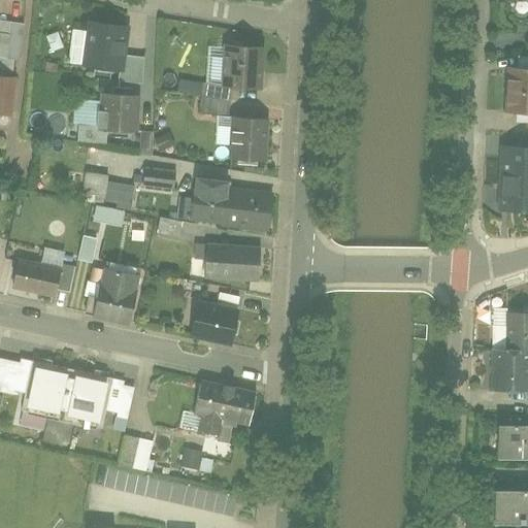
[(527,13),(527,0),(501,0),(500,10),(515,11),(527,13)]
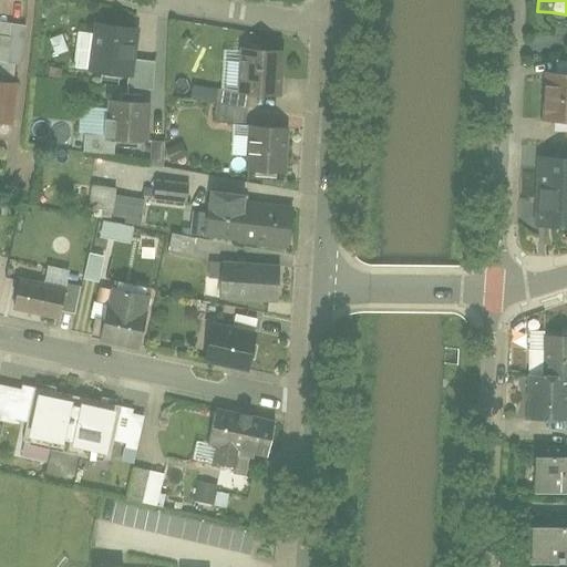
[(117,79),(125,30),(96,26),(89,74),(117,79)]
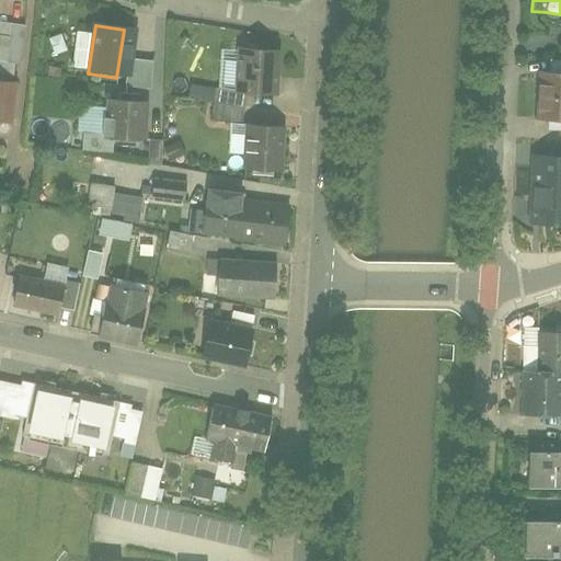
[(256,105),(263,49),(236,47),(230,102),(256,105)]
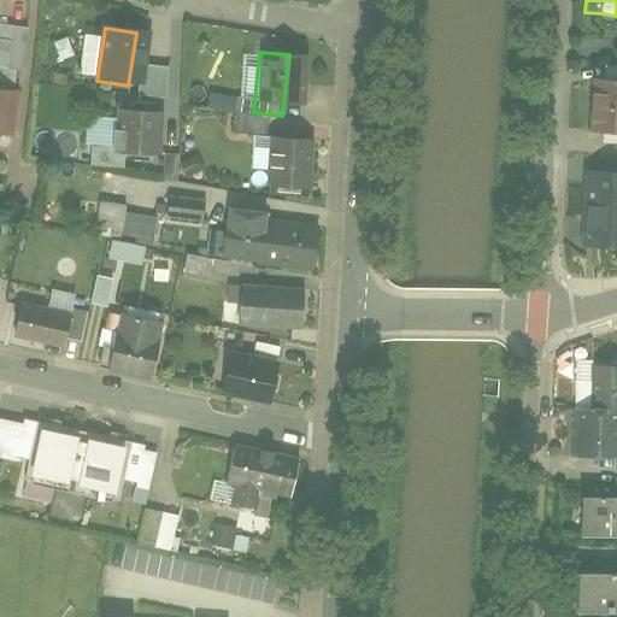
[(616,81),(594,80),(591,135),(616,136),(616,81)]
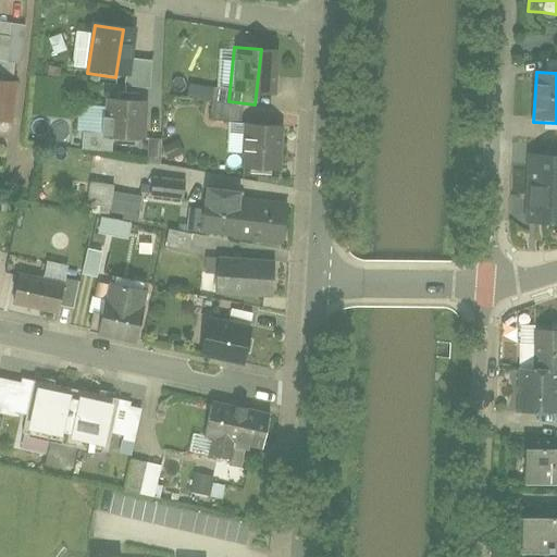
[(10,81),(0,79),(0,122),(5,123),(10,81)]
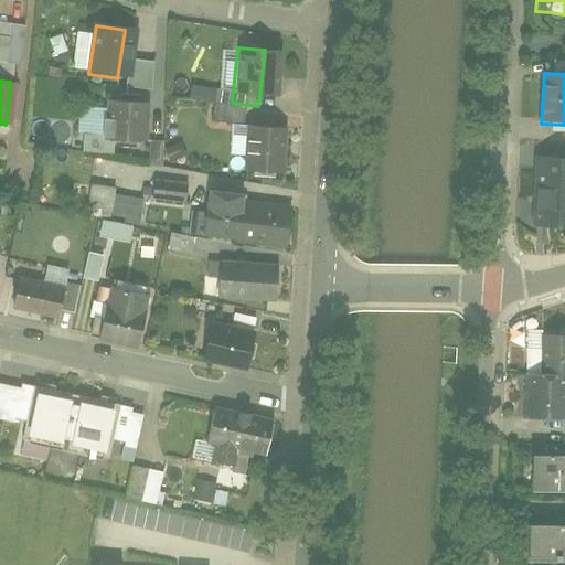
[(136,106),(102,104),(100,138),(134,139),(136,106)]
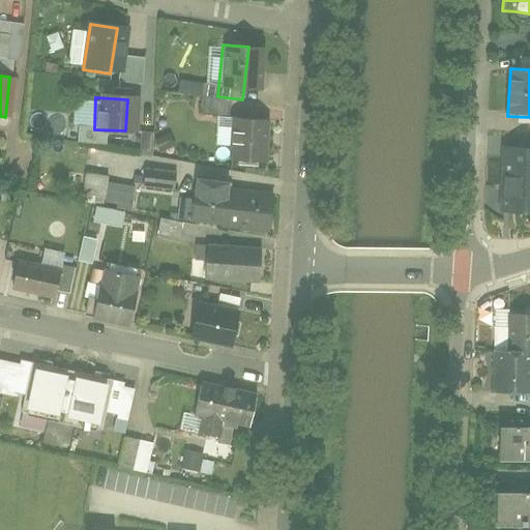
[(230,160),(255,160),(256,120),(231,120),(230,160)]
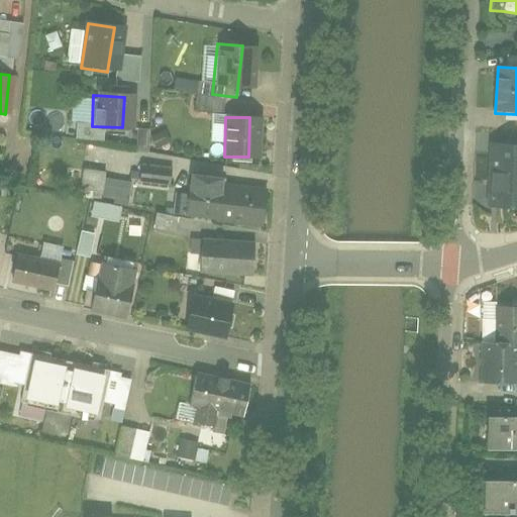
[(516,140),(486,142),(488,208),(516,207),(516,140)]
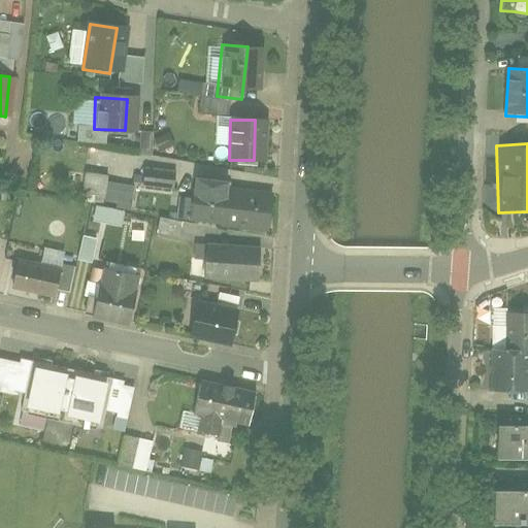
[(140,183),(171,186),(173,170),(141,168),(140,183)]
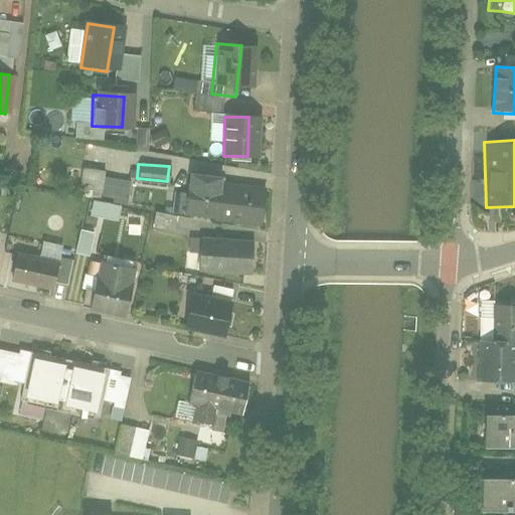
[(81,168),(78,196),(128,201),(130,180),(105,177),(106,170),(81,168)]
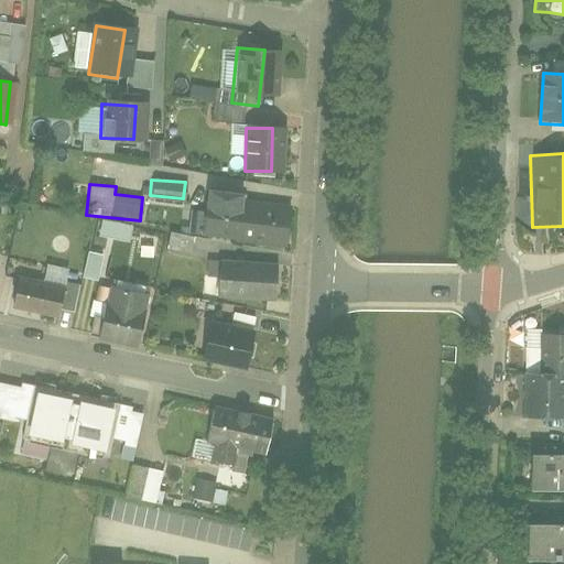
[(191,239),(281,243),(282,208),(242,206),(242,196),(201,194),(201,212),(192,212),(191,239)]
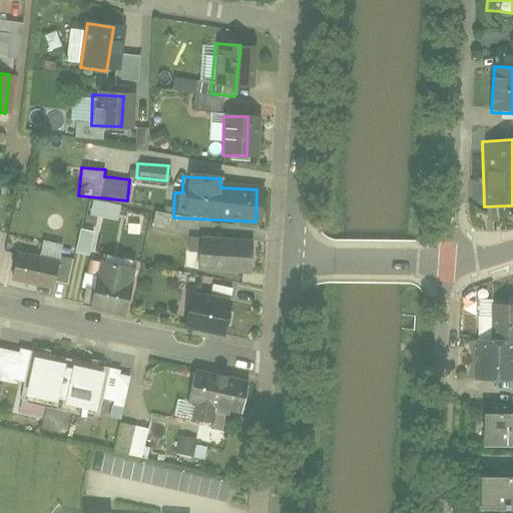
[(202,269),(250,272),(252,244),(204,241),(202,269)]
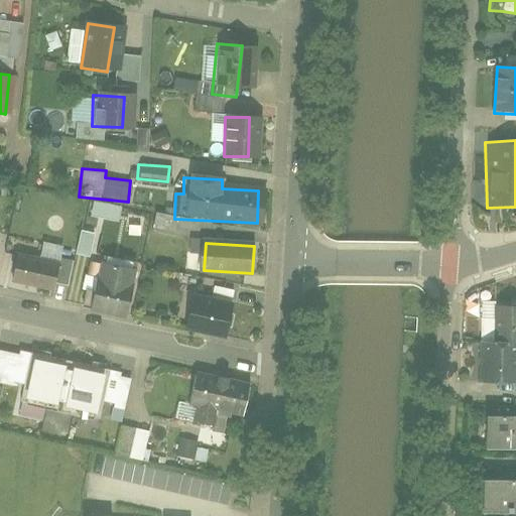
[(14,278),(58,288),(63,266),(20,256),(14,278)]
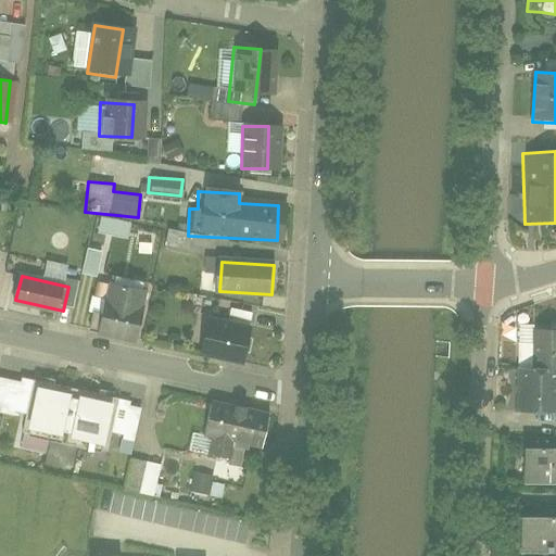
[(98,327),(139,337),(146,308),(133,305),(137,290),(109,282),(98,327)]
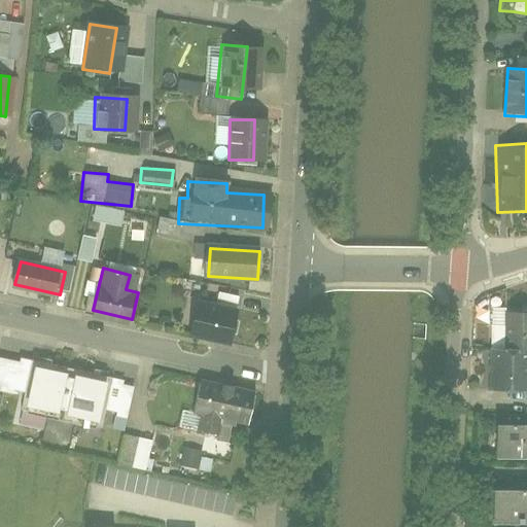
[(192,329),(232,339),(238,314),(199,305),(192,329)]
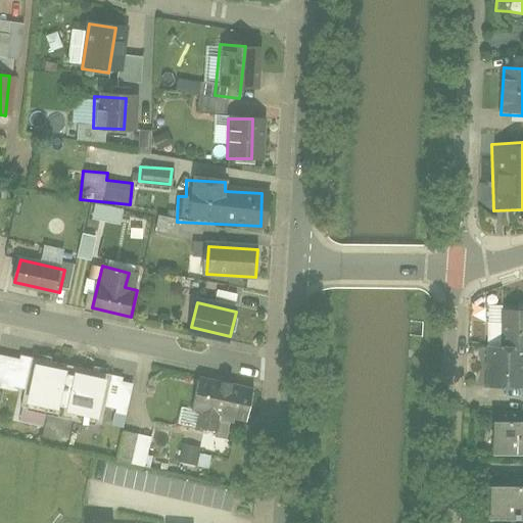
[(522,305),(488,304),(489,345),(522,347),(522,305)]
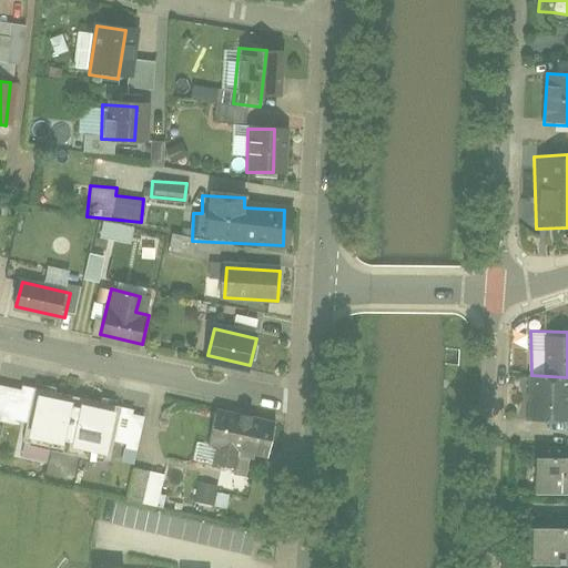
[(567,377),(531,375),(535,422),(567,418),(567,377)]
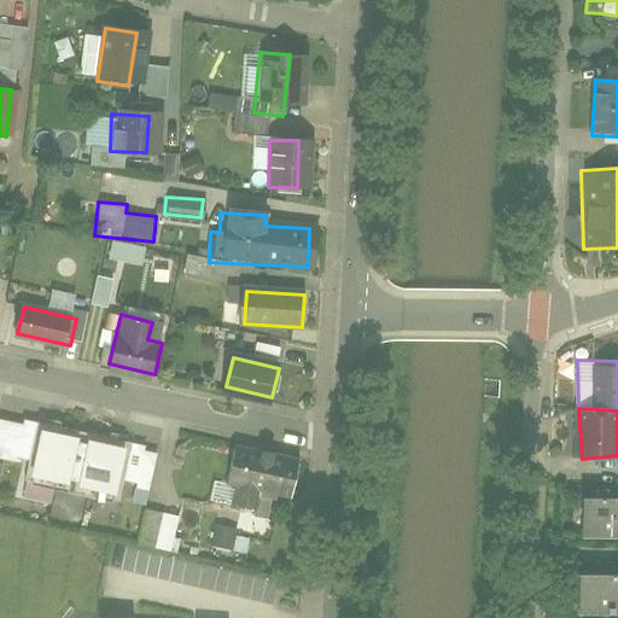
[(33,433),(24,478),(41,482),(51,437),(33,433)]
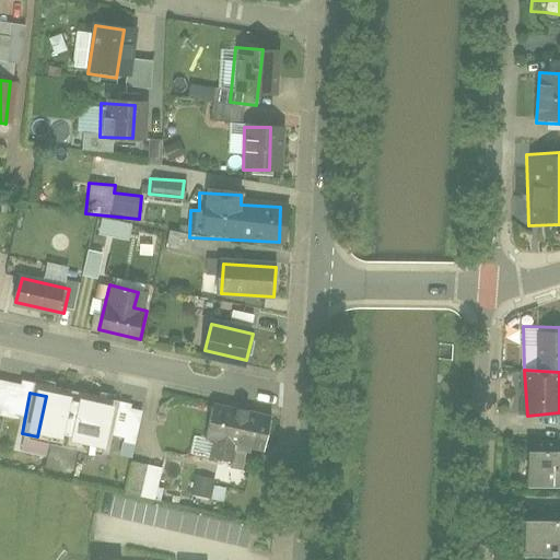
[(46,396),(37,436),(54,440),(61,398),(46,396)]
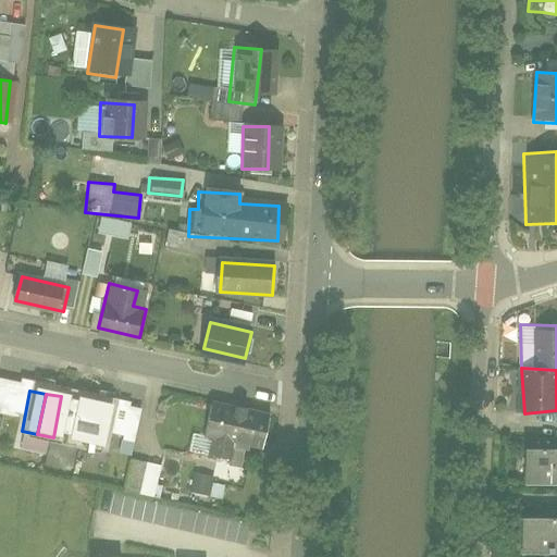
[(61,396),(53,437),(70,441),(77,399),(61,396)]
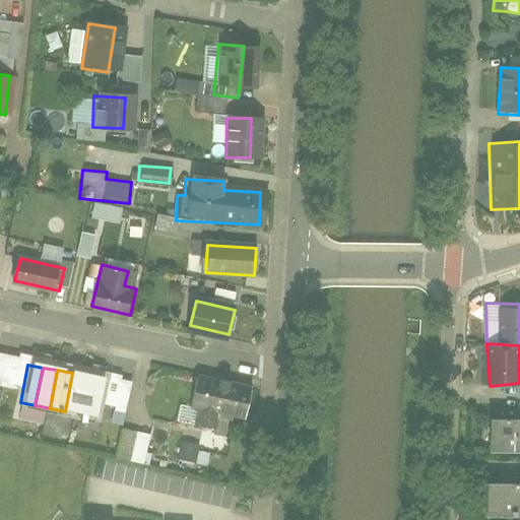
[(72,373),(65,411),(79,413),(87,376),(72,373)]
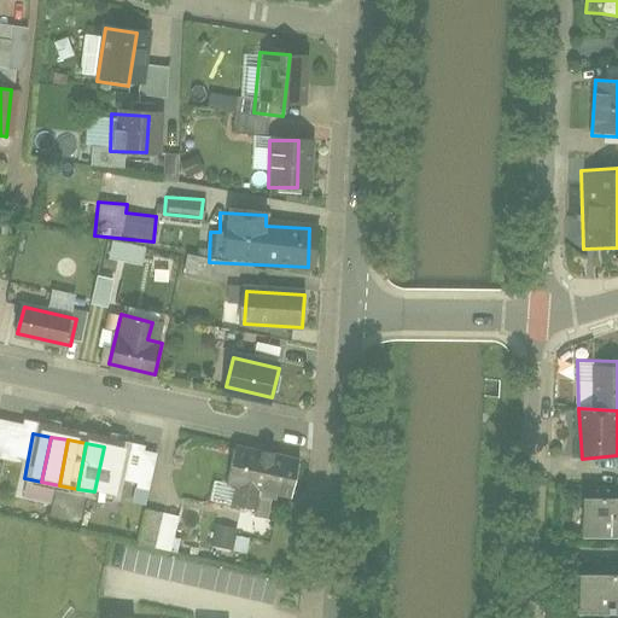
[(104,447),(94,491),(112,495),(121,450),(104,447)]
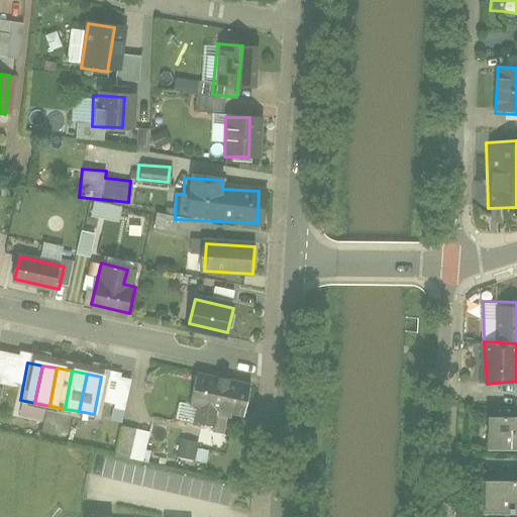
[(242,418),(249,388),(196,375),(189,406),(197,408),(193,421),(212,426),(215,412),(242,418)]
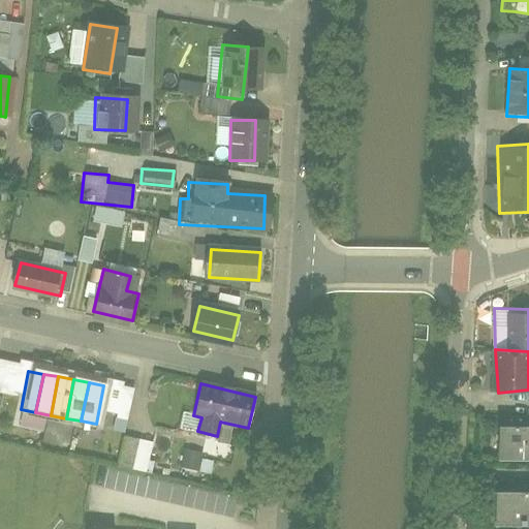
[(528,417),(497,416),(495,458),(528,459),(528,417)]
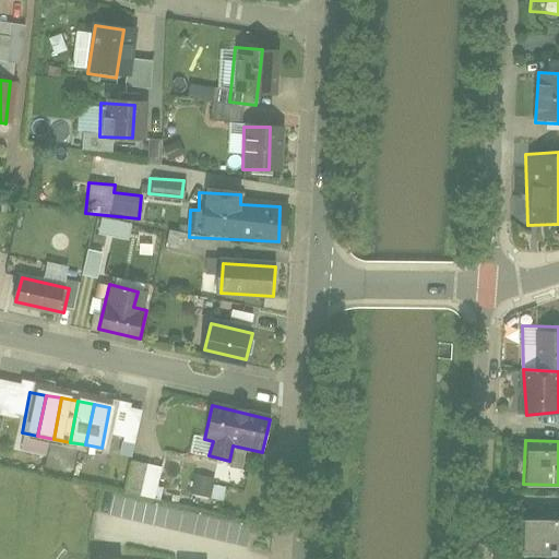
[(122,490),(153,498),(162,467),(131,459),(122,490)]
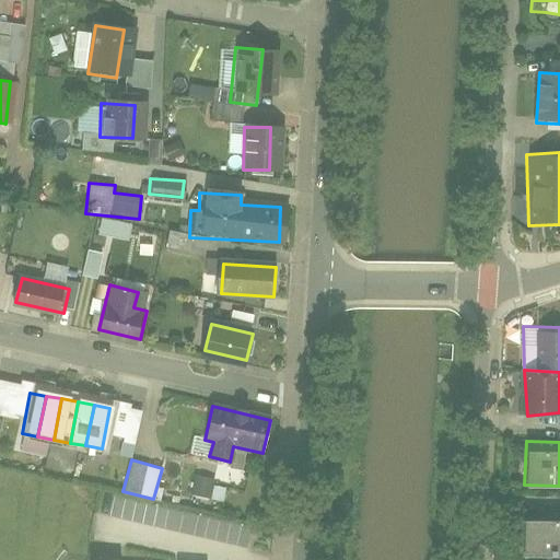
[(194,477),(190,494),(223,501),(226,483),(194,477)]
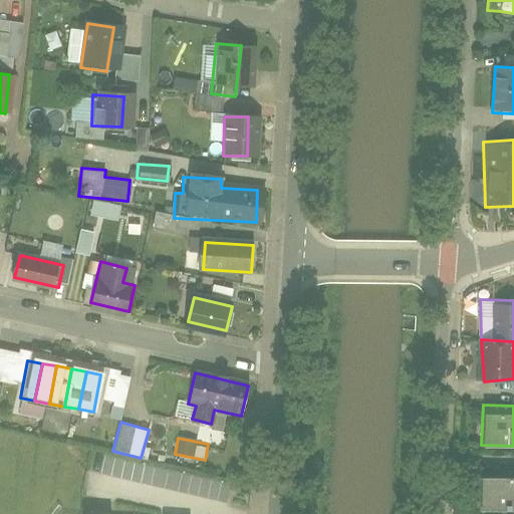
[(513,513),(513,475),(484,475),(483,513),(513,513)]
